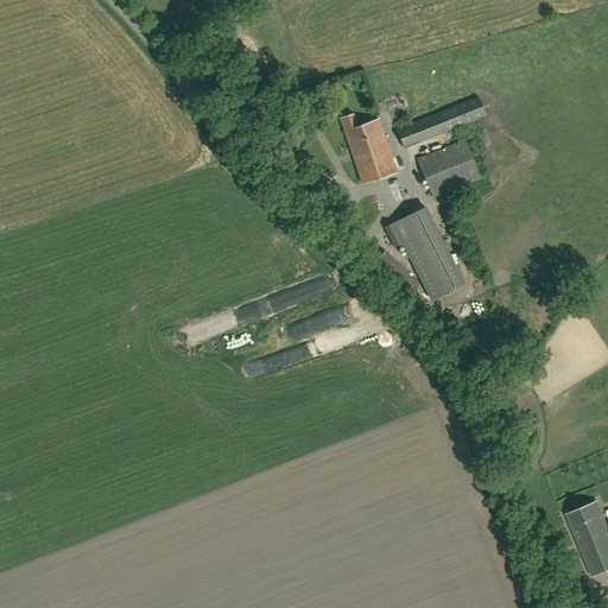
[(404,150),(486,118),(477,99),(397,131),(404,150)]
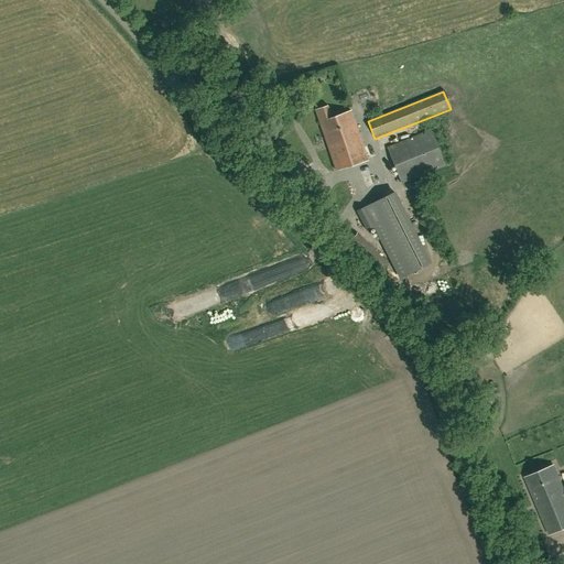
[(368,161),(351,111),(332,118),(327,107),(316,111),(336,172),(368,161)]
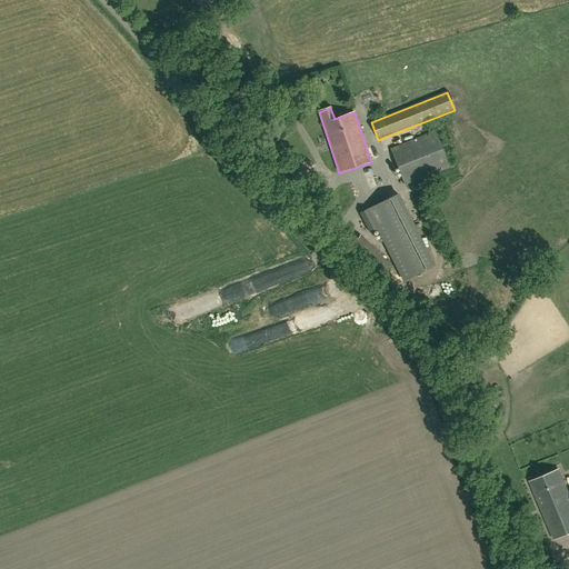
[(405,186),(449,168),(435,132),(390,150),(405,186)]
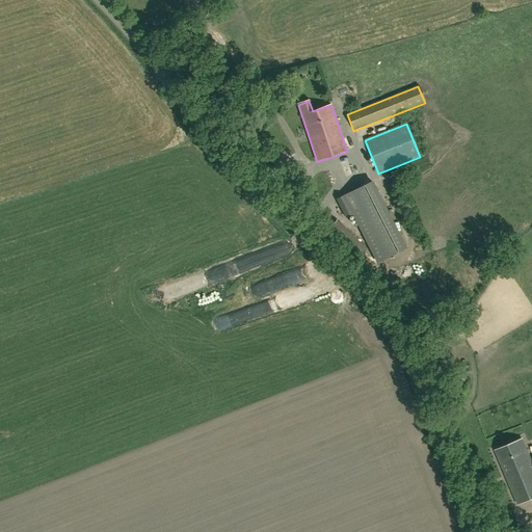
[(345,218),(352,214),(377,263),(405,248),(372,182),(337,201),(345,218)]
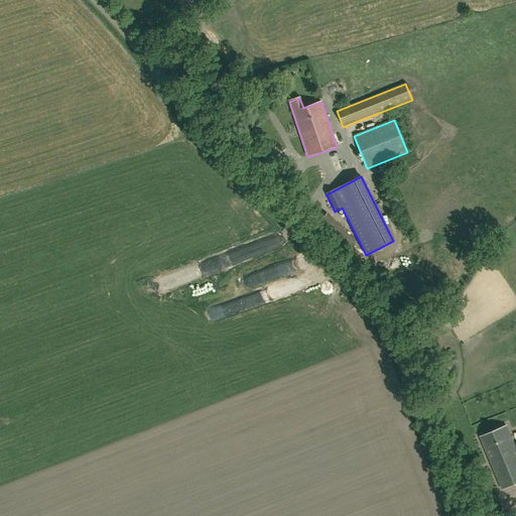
[(502,489),(515,483),(515,447),(507,426),(481,436),(502,489)]
